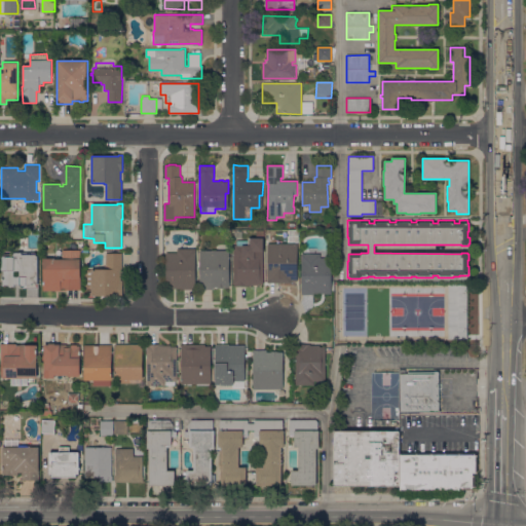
[(234,246),(237,246),(237,240),(249,240),(249,237),(263,237),(263,284),(257,284),(257,285),(249,285),(249,286),(233,286),(234,246)]
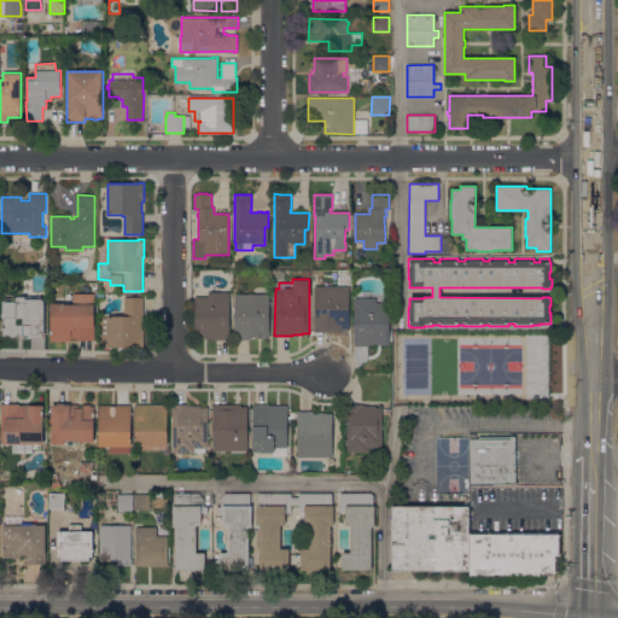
[(314,286),(349,286),(349,330),(342,330),(343,332),(315,332),(314,286)]
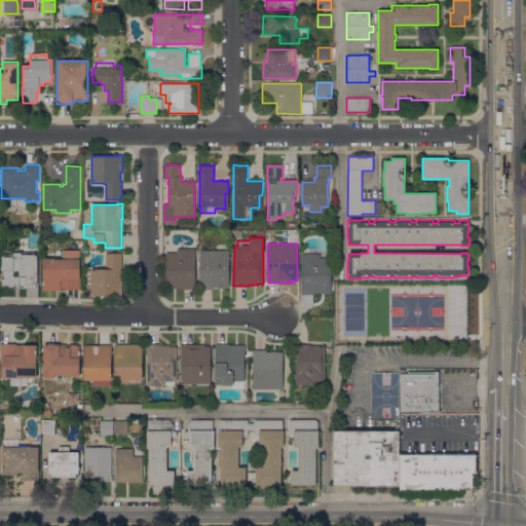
[(165,253),(177,253),(177,249),(195,249),(195,289),(182,289),(182,288),(165,288),(165,253)]
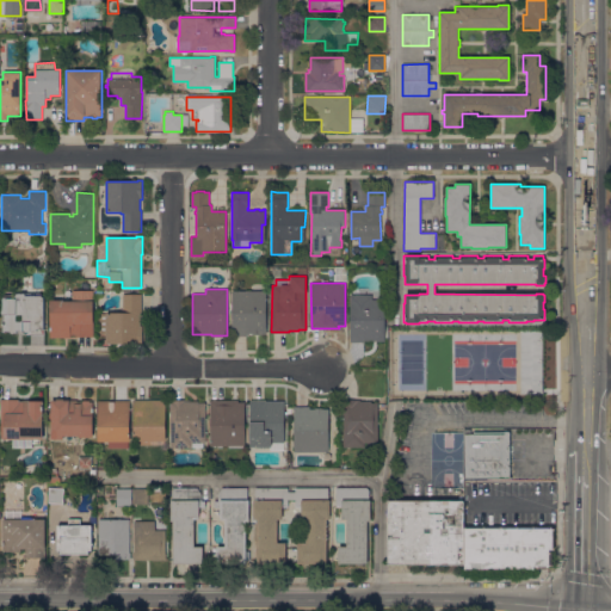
[(232,291),(266,291),(266,334),(248,334),(248,335),(232,335),(232,291)]
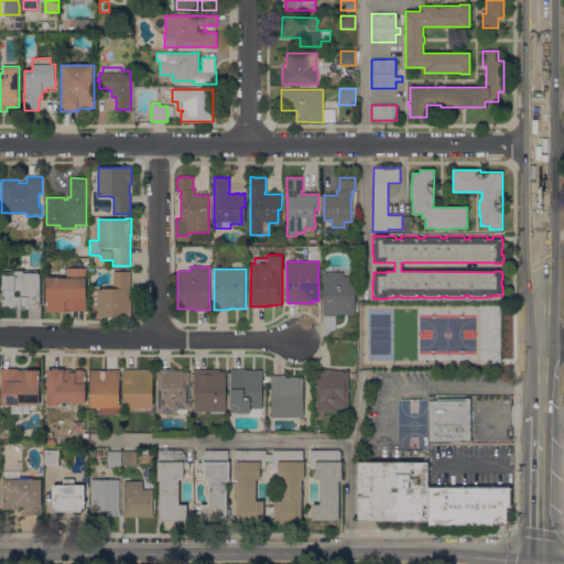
[(23,307),(22,306),(21,305),(15,304),(15,307),(10,307),(9,306),(2,306),(2,272),(13,272),(13,271),(38,271),(41,273),(41,308),(23,308),(23,307)]
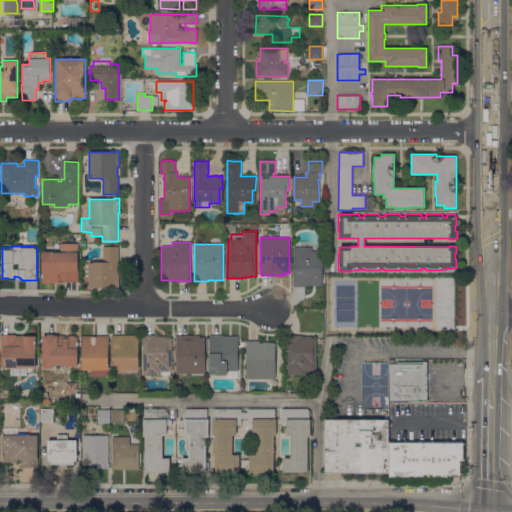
[(119,289),(115,289),(115,288),(89,288),(89,280),(83,280),(83,263),(89,263),(89,262),(102,262),(103,246),(119,246),(118,263),(117,263),(117,273),(119,273),(119,289)]
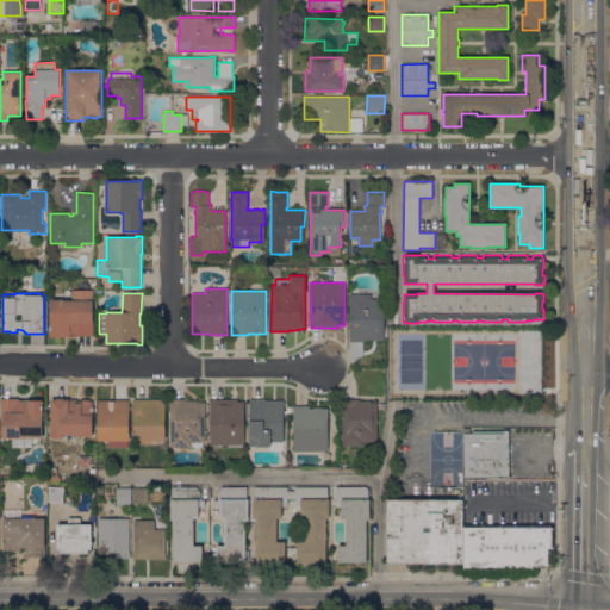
[(349,294),(372,294),(372,299),(384,299),(384,340),(365,340),(365,341),(350,341),(349,294)]
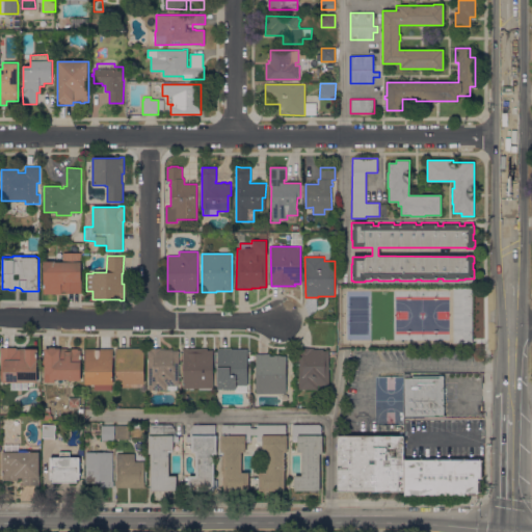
[(81,262),(81,293),(65,293),(65,291),(61,291),(61,294),(44,294),(44,261),(53,261),(53,262),(81,262)]
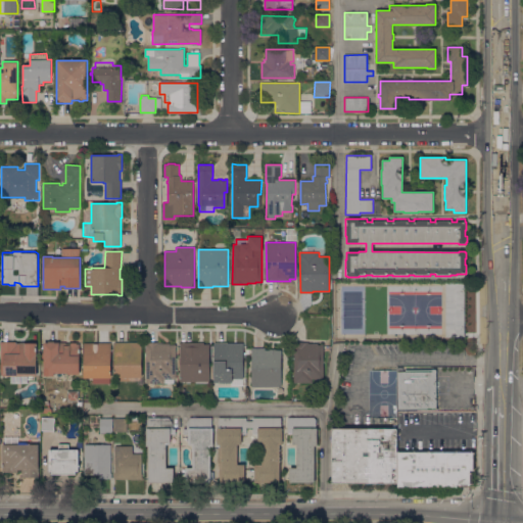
[(444,336),(462,336),(461,284),(443,284),(444,336)]
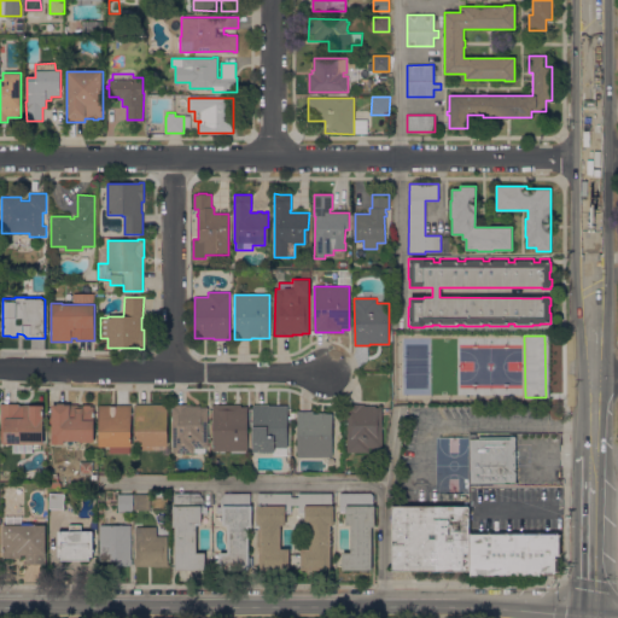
[(52,404),(57,404),(58,403),(64,403),(65,404),(77,404),(77,406),(83,407),(85,404),(89,404),(91,406),(94,407),(94,442),(81,442),(81,441),(64,441),(64,443),(52,443),(52,441),(52,424),(50,423),(50,418),(52,417),(52,404)]
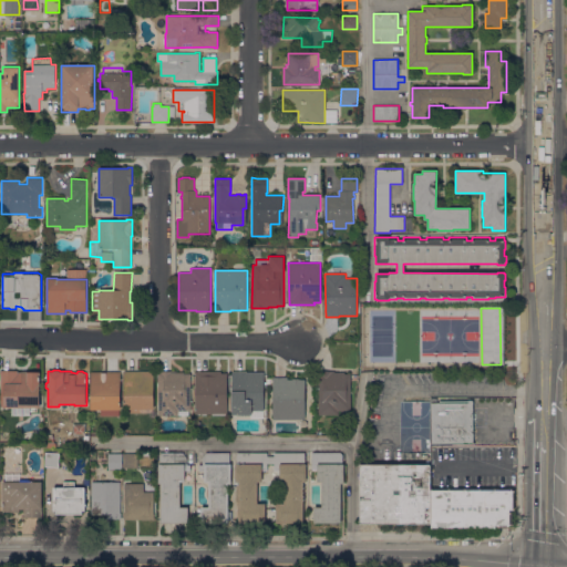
[(1,371),(18,371),(18,372),(40,372),(40,408),(3,408),(3,406),(1,406),(1,371)]
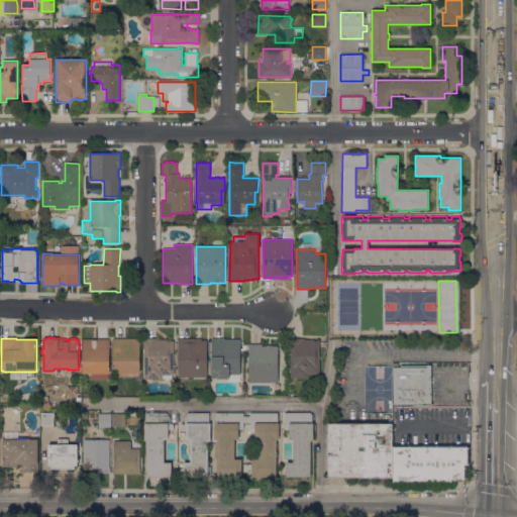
[(83,338),(92,338),(92,339),(97,339),(110,338),(110,374),(108,374),(109,379),(91,379),(91,374),(83,374),(83,338)]
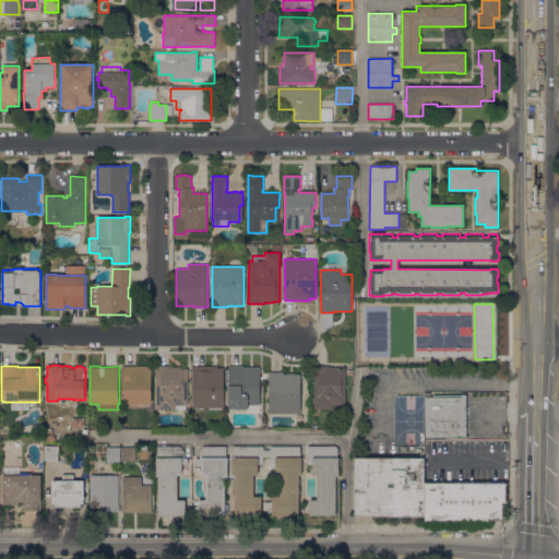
[(122,366),(152,366),(152,403),(151,403),(151,406),(123,406),(123,403),(122,403),(122,366)]
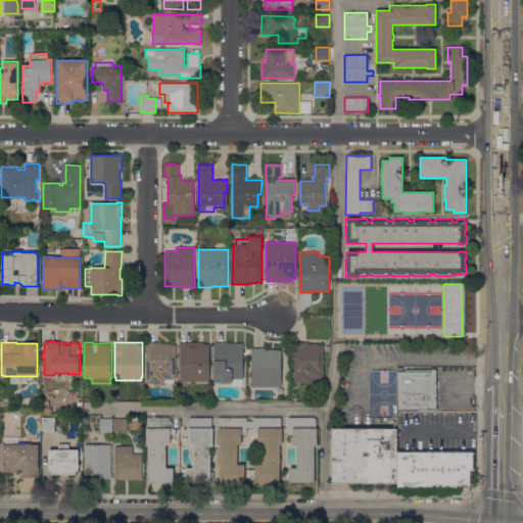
[(146,342),(161,342),(161,343),(170,343),(170,344),(176,344),(176,379),(174,379),(174,382),(146,383),(146,342)]
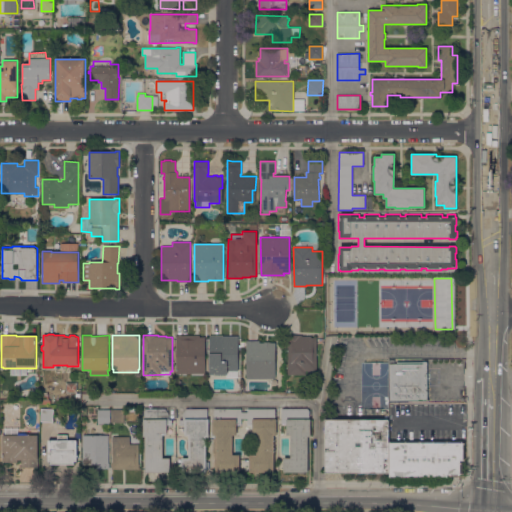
[(199,335),(199,337),(205,337),(205,373),(176,373),(176,335),(199,335)]
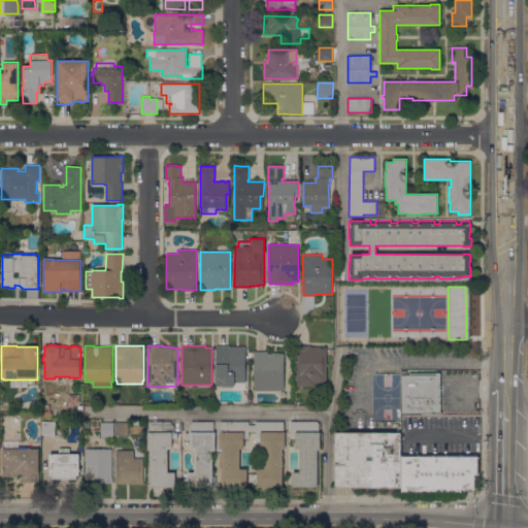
[(246,347),(245,383),(244,383),(244,388),(234,388),(234,387),(216,386),(217,345),(230,345),(230,347),(246,347)]
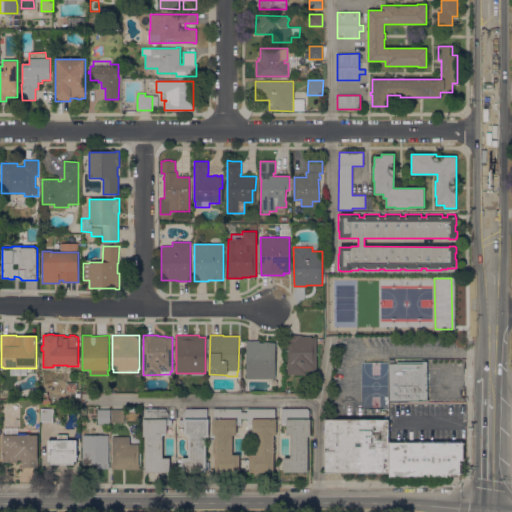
[(288,335),(302,335),(302,336),(311,336),(311,337),(316,337),(317,370),(306,371),(306,374),(288,374),(288,335)]
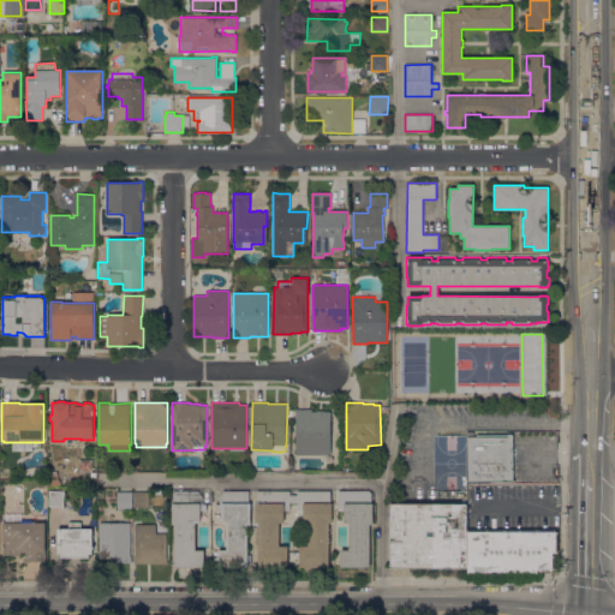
[(296,408),(311,408),(311,411),(317,411),(323,411),(330,411),(330,454),(296,454),(296,408)]
